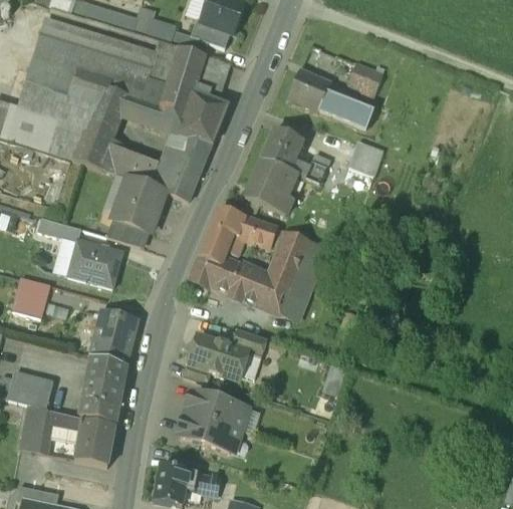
[(245,4),(233,0),(207,0),(200,20),(197,18),(191,35),(226,47),(231,33),(234,34),(245,4)]
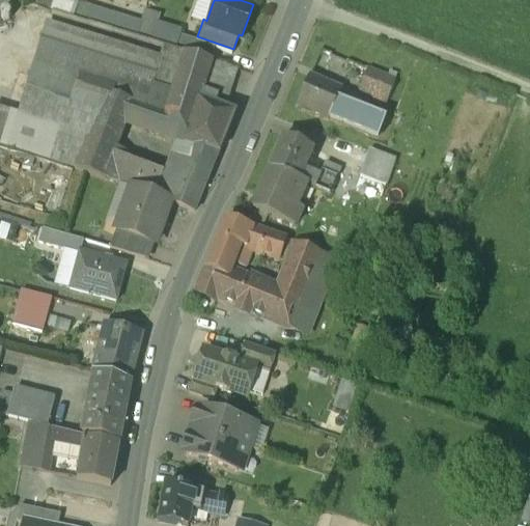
[(136,33),(150,38),(155,25),(140,21),(136,33)]
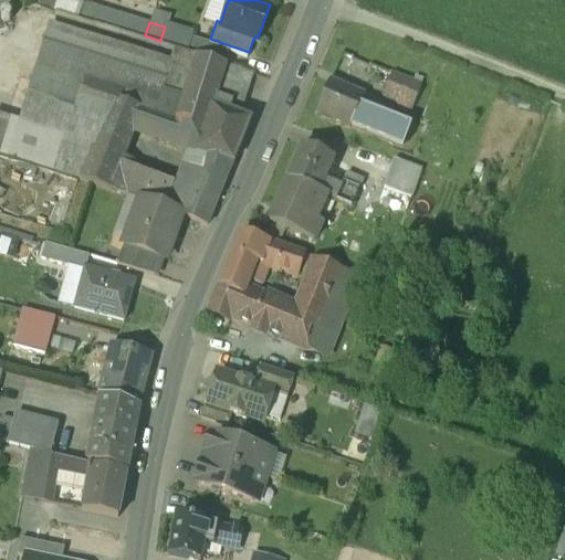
[(163,60),(51,27),(44,51),(158,86),(163,60)]
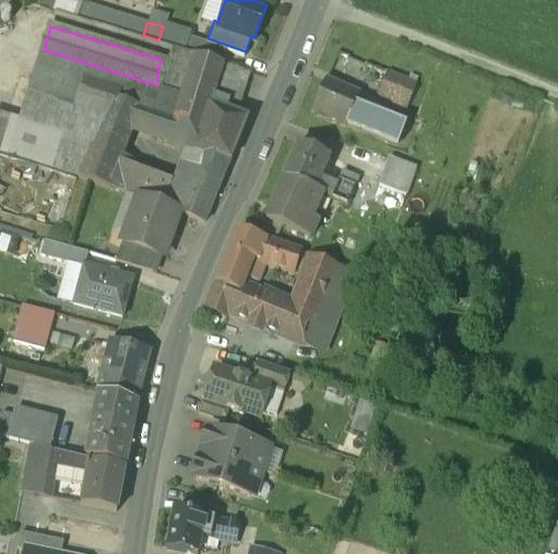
[(213,42),(189,34),(185,48),(192,50),(208,56),(213,42)]
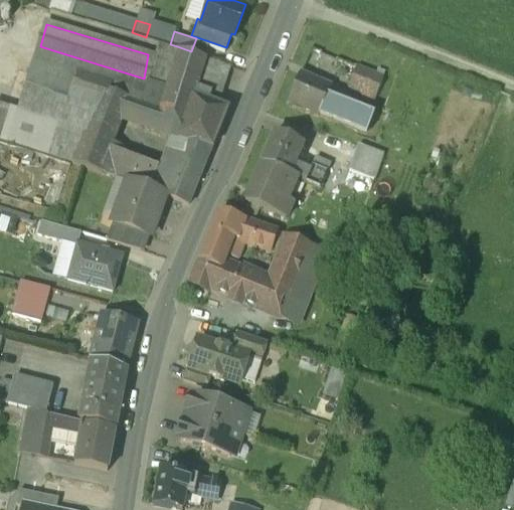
[(177,46),(167,89),(147,81),(142,101),(144,102),(138,120),(181,134),(196,85),(205,55),(191,51),(177,46)]
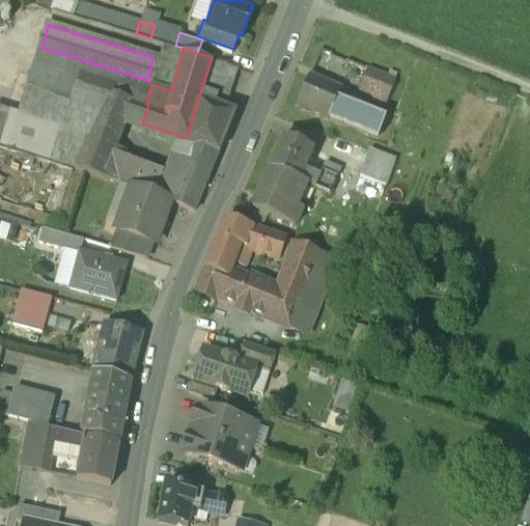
[(238,65),(212,57),(202,87),(218,93),(218,94),(227,98),(238,65)]
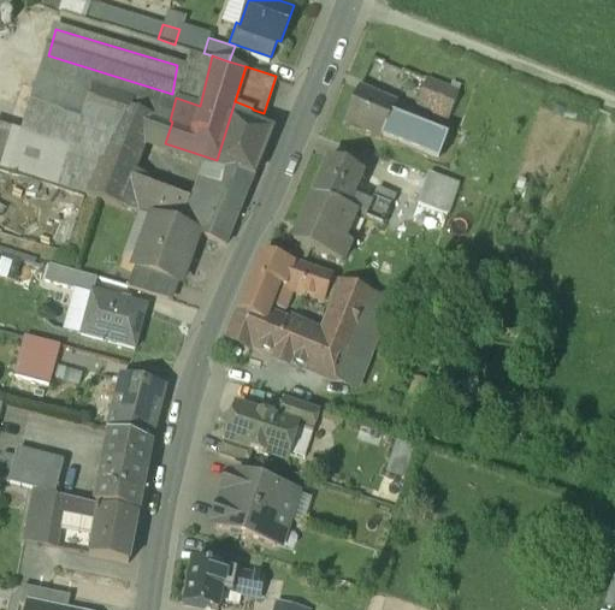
[(158,105),(93,83),(92,86),(59,75),(47,111),(61,116),(59,122),(141,150),(158,105)]
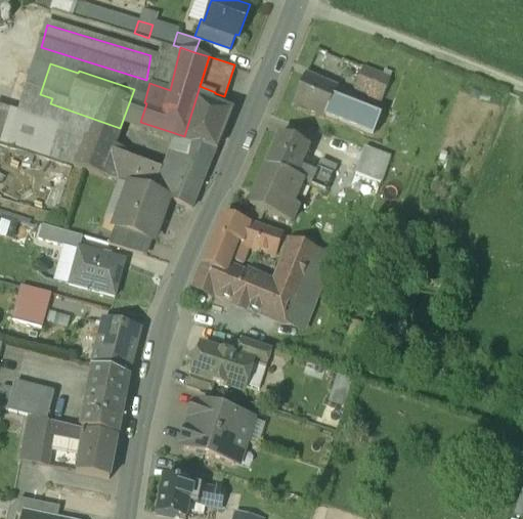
[(390,77),(363,66),(355,86),(369,92),(367,97),(380,102),(390,77)]
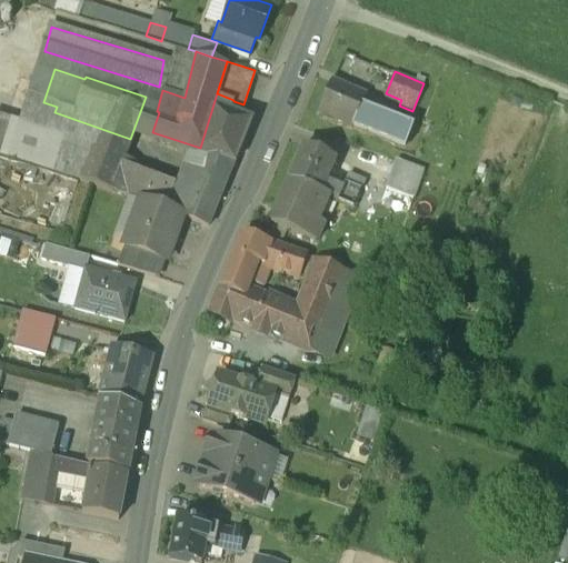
[(367,92),(332,77),(318,110),(352,124),(354,123),(401,142),(407,127),(360,109),(367,92)]
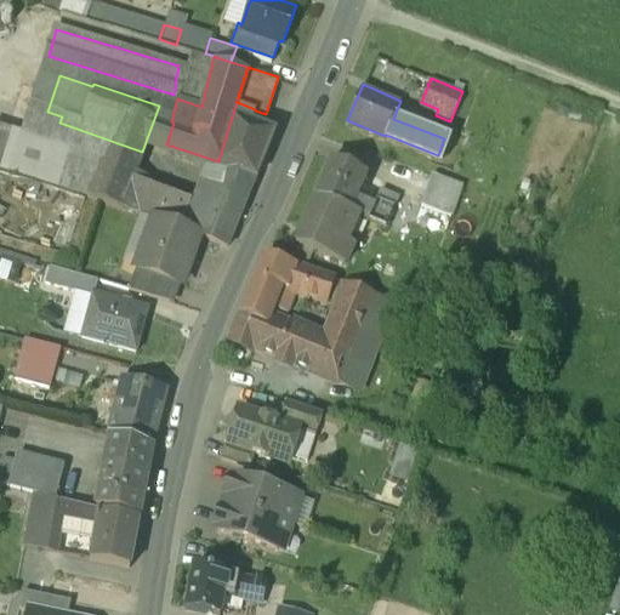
[(255,109),(237,102),(219,161),(229,165),(227,176),(251,184),(274,127),(251,119),(255,110),(255,109)]
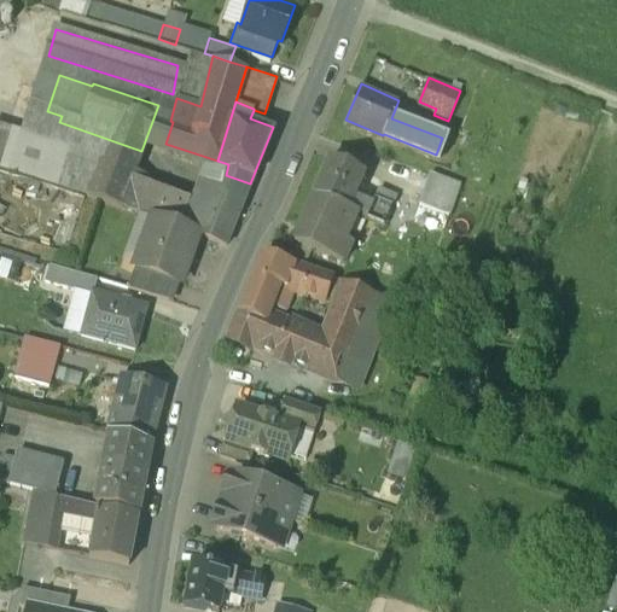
[(73,146),(0,122),(0,163),(89,192),(103,156),(73,146)]
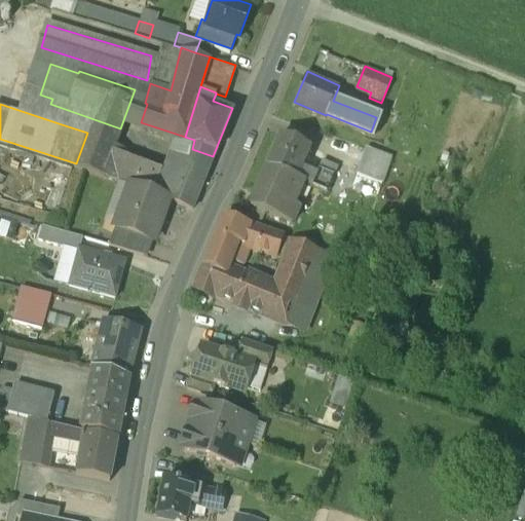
[(311,145),(280,132),(267,164),(297,177),(302,164),(311,145)]
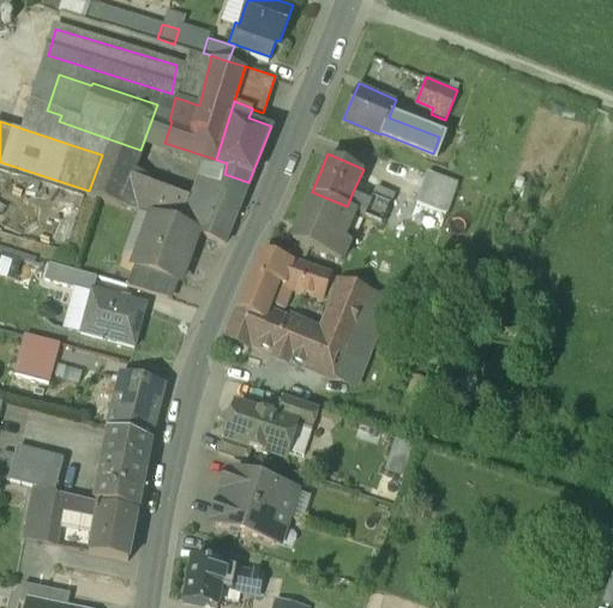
[(89,191),(88,193),(120,203),(133,167),(134,167),(102,155),(89,191)]
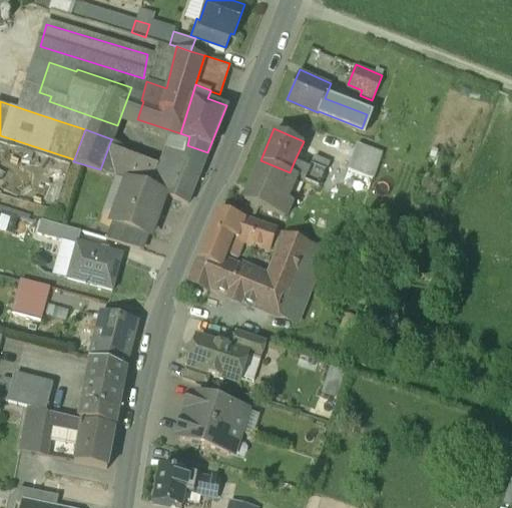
[(122,143),(111,139),(100,169),(110,173),(111,171),(119,150),(122,143)]
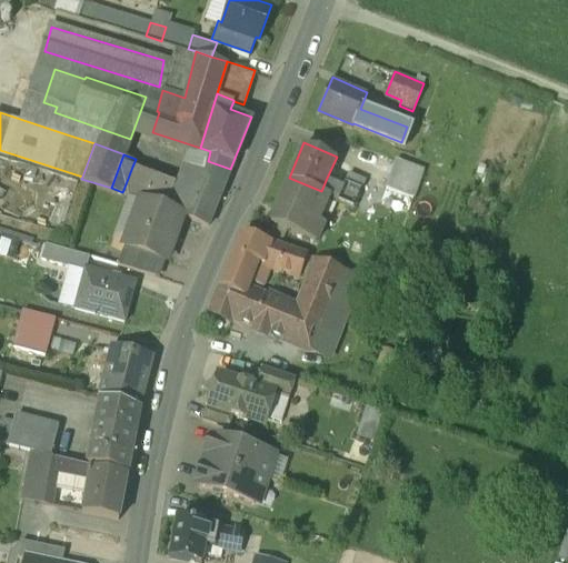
[(424,167),(397,157),(386,186),(414,195),(424,167)]
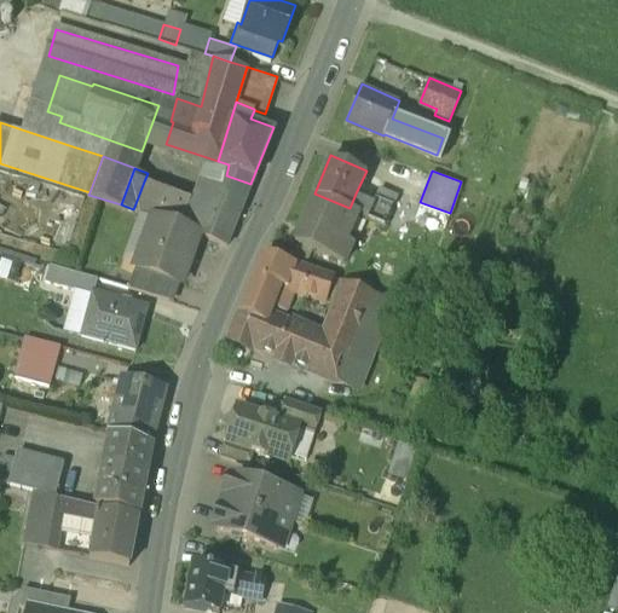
[(248,189),(250,184),(226,175),(225,183),(248,189)]
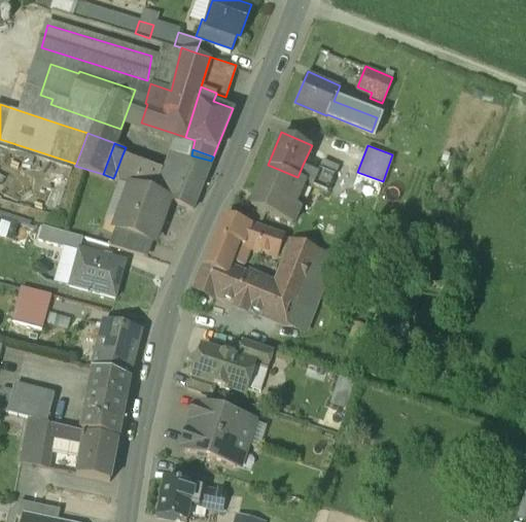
[(165,171),(156,192),(169,196),(194,204),(211,161),(191,155),(173,151),(165,171)]
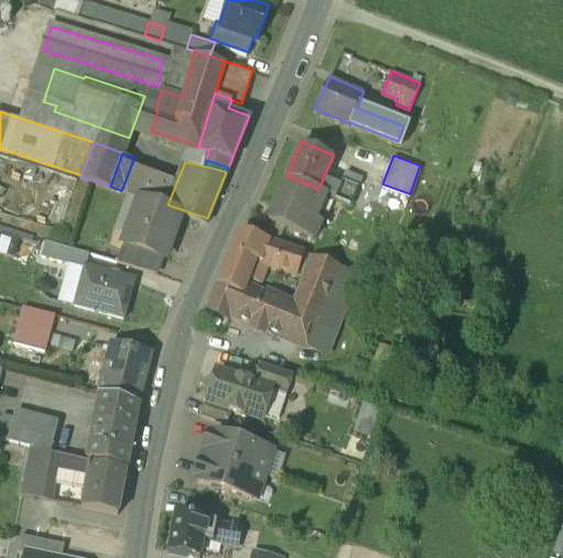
[(176,183),(131,165),(122,188),(140,195),(168,205),(176,183)]
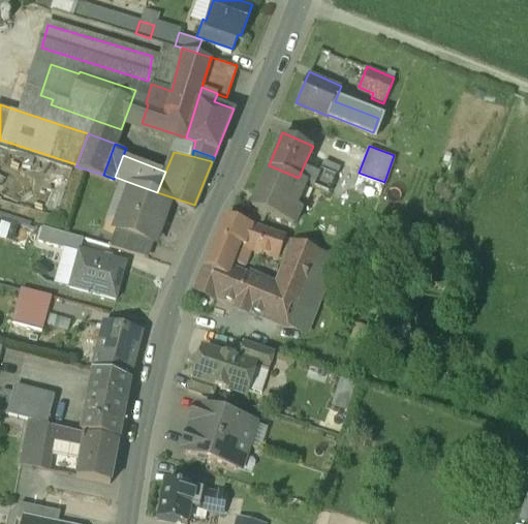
[(319,172),(313,184),(330,191),(340,165),(324,159),(319,172)]
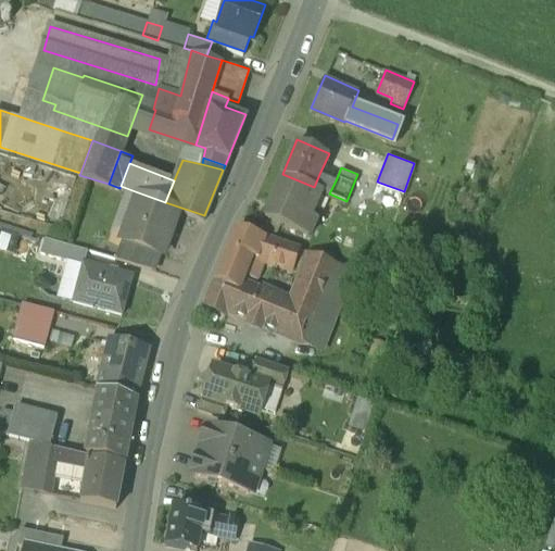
[(314,187),(282,174),(270,200),(278,202),(273,216),(310,233),(316,217),(311,214),(320,190),(314,187)]
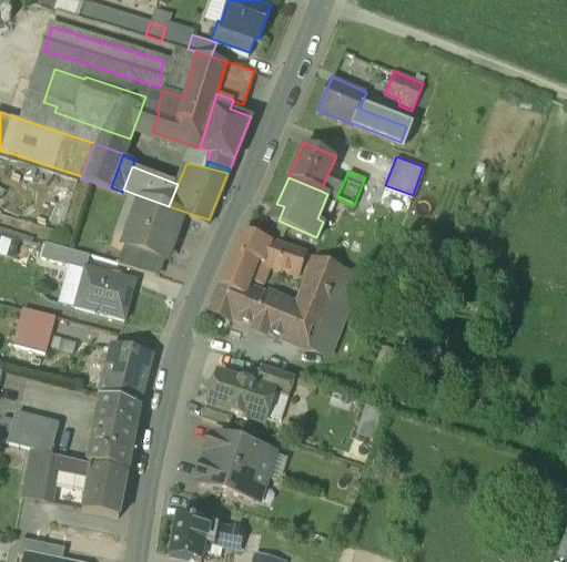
[(343,184),(326,177),(321,191),(327,194),(336,197),(343,184)]
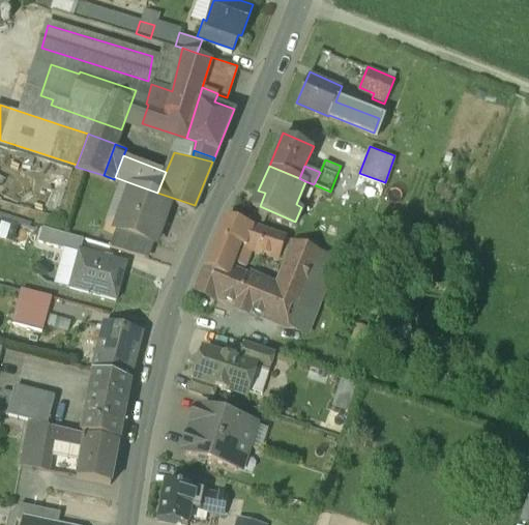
[(157,193),(131,183),(116,225),(151,238),(155,239),(170,197),(157,193)]
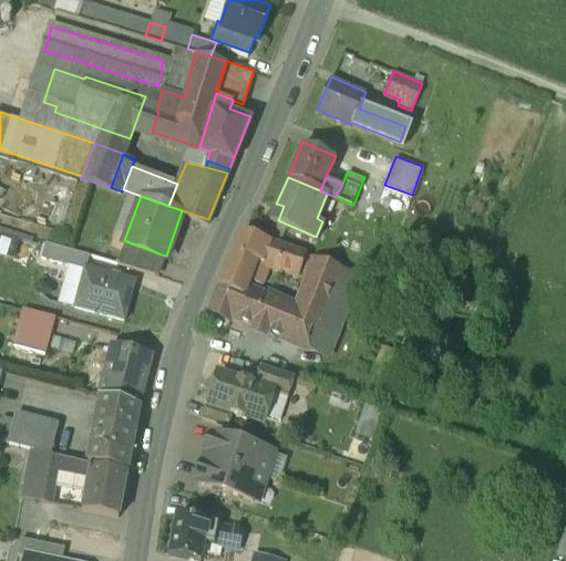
[(305,251),(242,229),(233,250),(257,259),(297,271),(297,270),(305,251)]
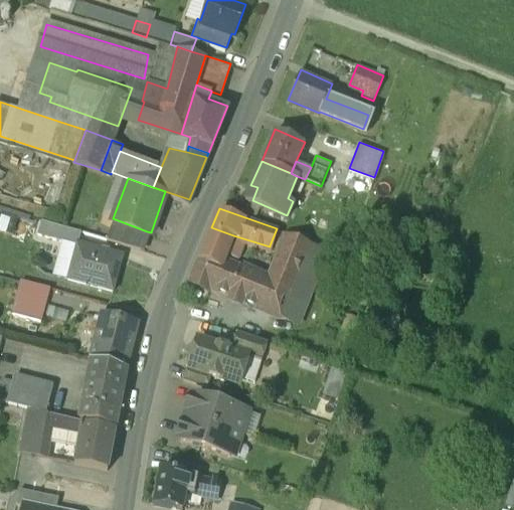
[(147,231),(113,218),(107,236),(141,247),(147,231)]
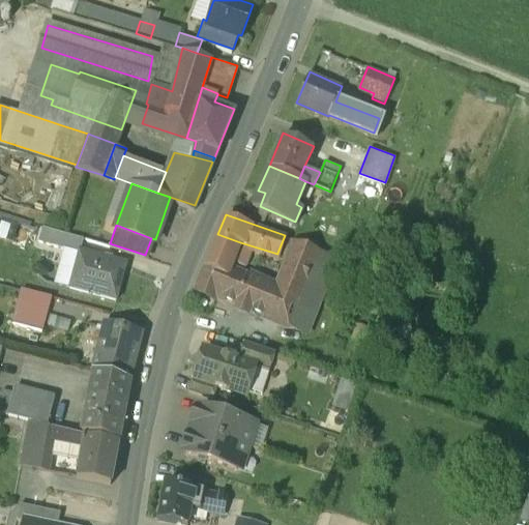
[(85,235),(54,227),(51,240),(81,250),(81,248),(82,248),(85,235)]
